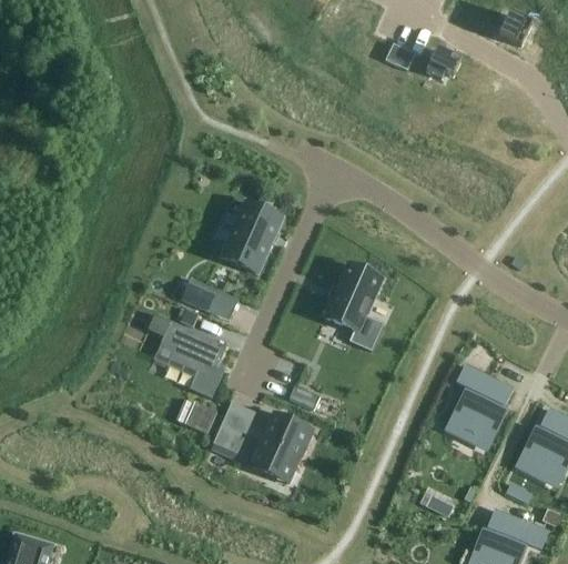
[(468,13),(480,19),(488,0),(463,0),(472,4),(468,13)]
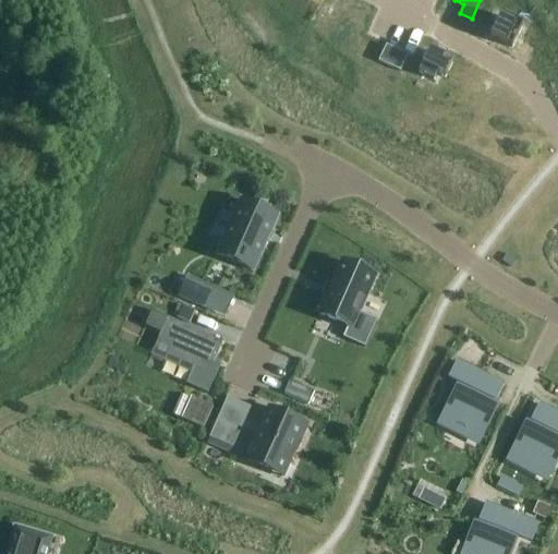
[(500,12),(490,34),(511,45),(521,23),(500,12)]
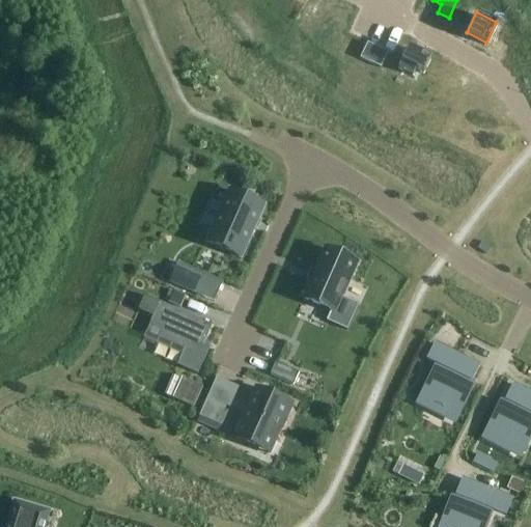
[(357,52),(378,62),(385,48),(364,37),(357,52)]
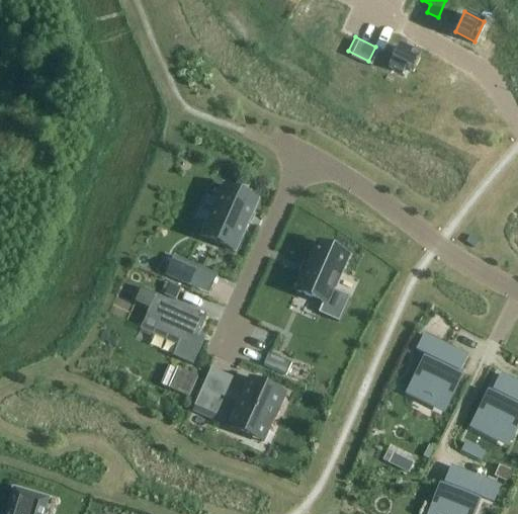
[(398,46),(389,66),(403,73),(406,67),(413,71),(420,56),(398,46)]
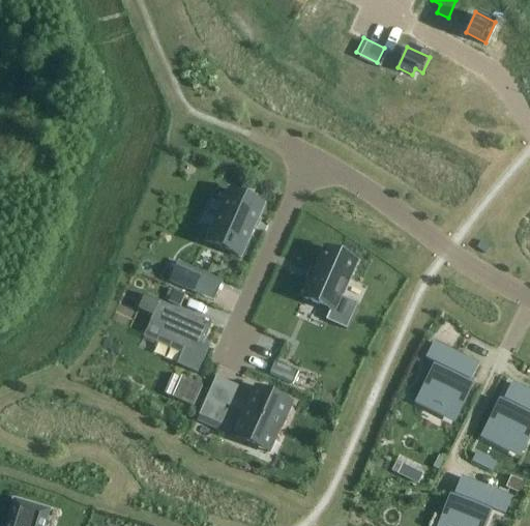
[(229,185),(203,240),(240,256),(264,201),(229,185)]
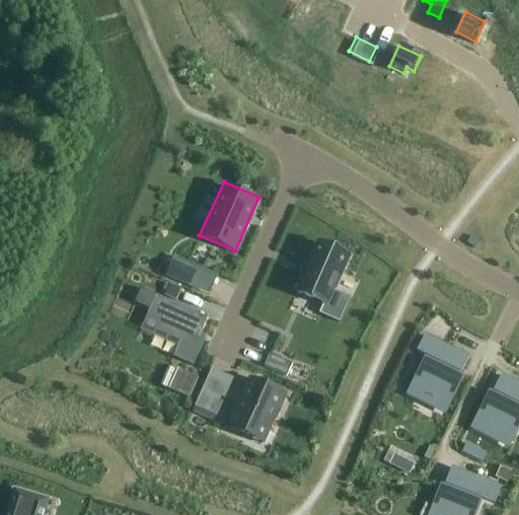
[(315,238),(292,295),(322,307),(318,316),(337,324),(348,298),(334,292),(350,252),(315,238)]
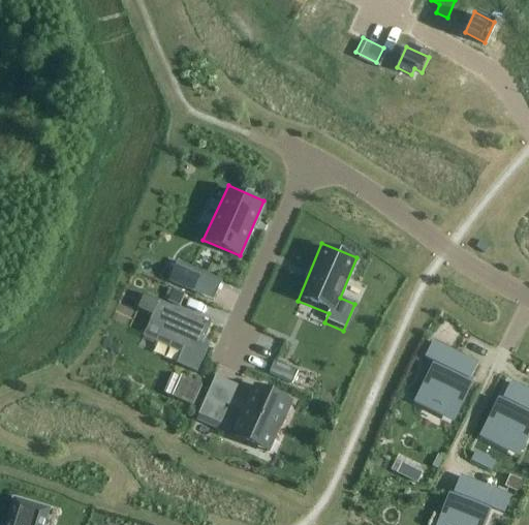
[(168,278),(193,288),(199,274),(176,263),(168,278)]
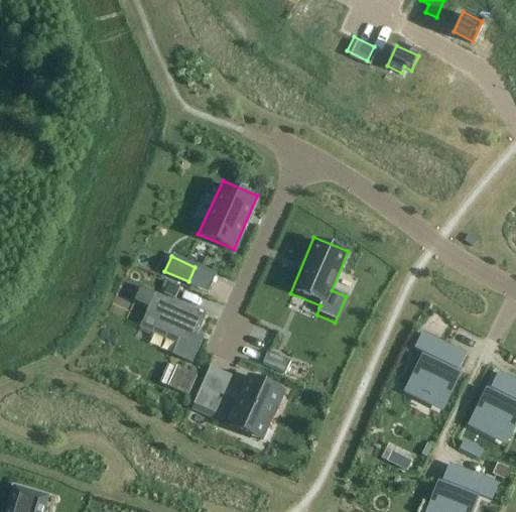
[(168,280),(163,291),(175,296),(180,285),(168,280)]
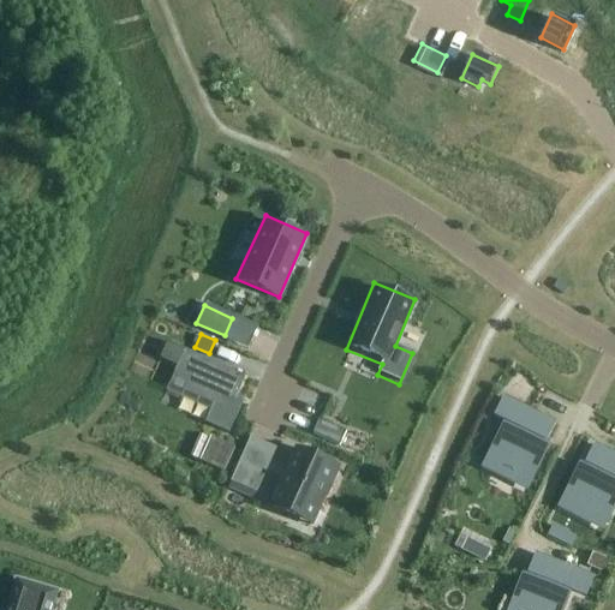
[(177,364),(185,347),(167,339),(160,356),(177,364)]
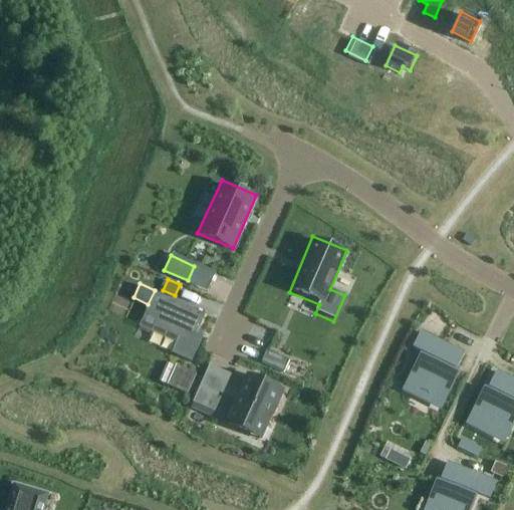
[(155,290),(146,309),(158,315),(154,324),(178,335),(171,351),(191,359),(202,334),(195,331),(204,312),(155,290)]
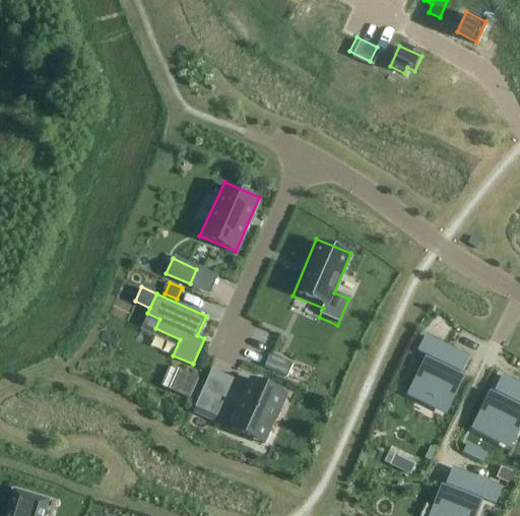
[(428,352),(410,387),(448,405),(465,370),(461,369),(467,356),(425,335),(418,347),(428,352)]
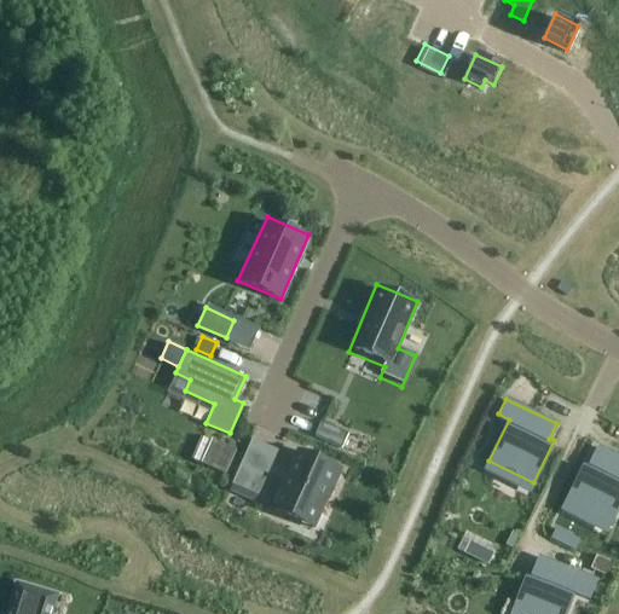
[(347,432),(320,420),(316,433),(342,445),(347,432)]
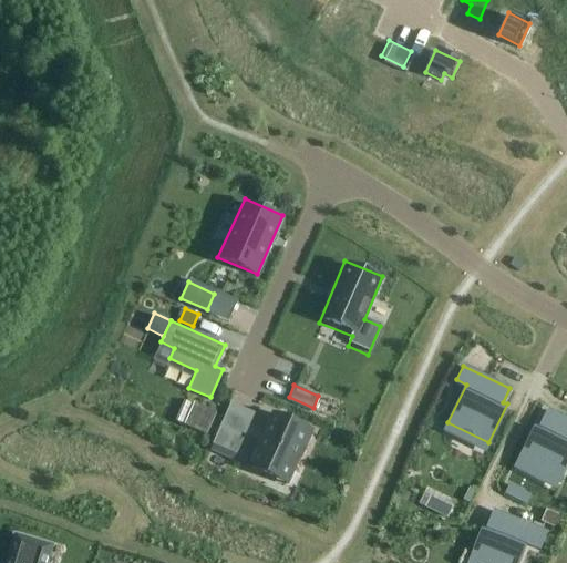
[(216,410),(194,400),(184,422),(206,432),(216,410)]
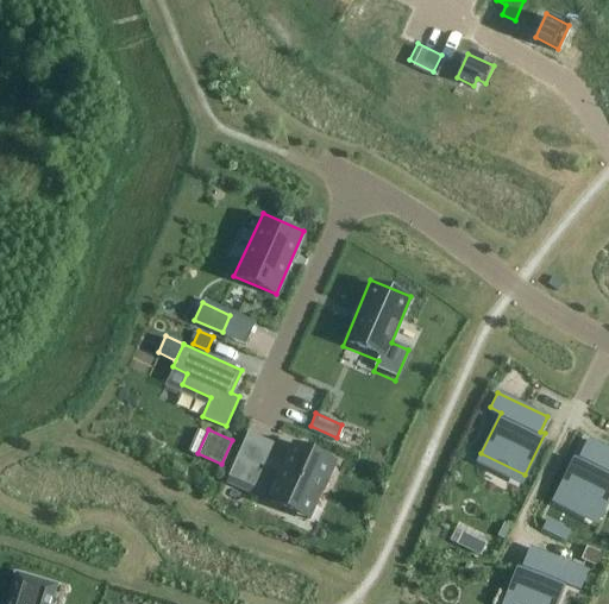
[(577,452),(556,492),(598,515),(608,495),(608,448),(589,439),(581,454),(577,452)]
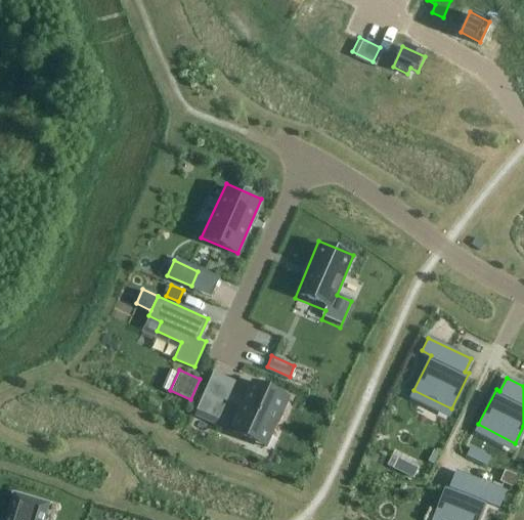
[(236,401),(225,427),(266,446),(290,396),(251,379),(241,403),(236,401)]
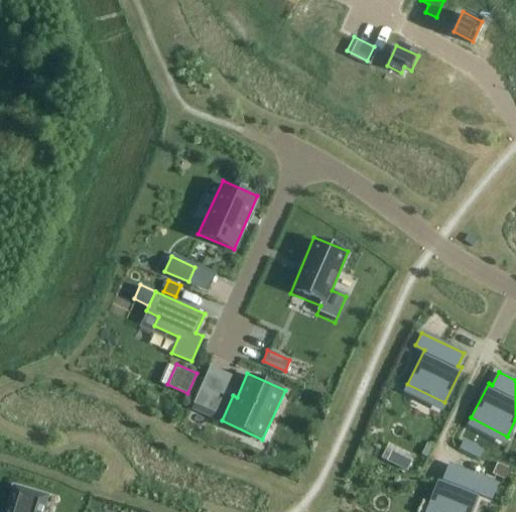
[(200,386),(192,402),(215,412),(222,395),(200,386)]
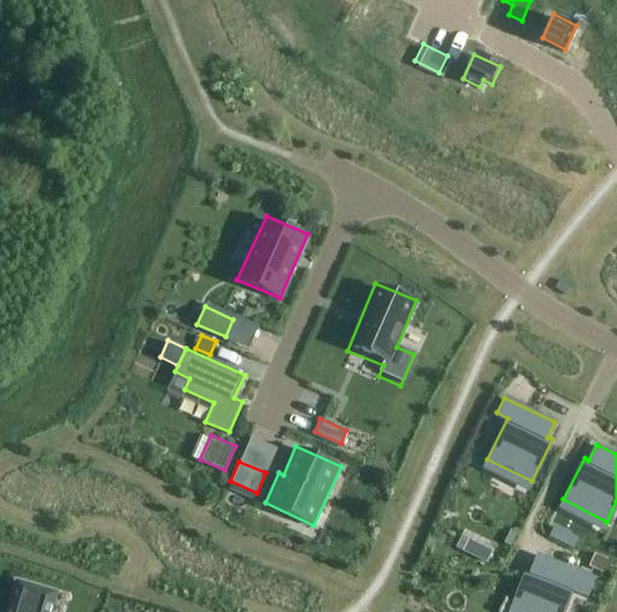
[(511,528),(505,540),(510,543),(517,530),(511,528)]
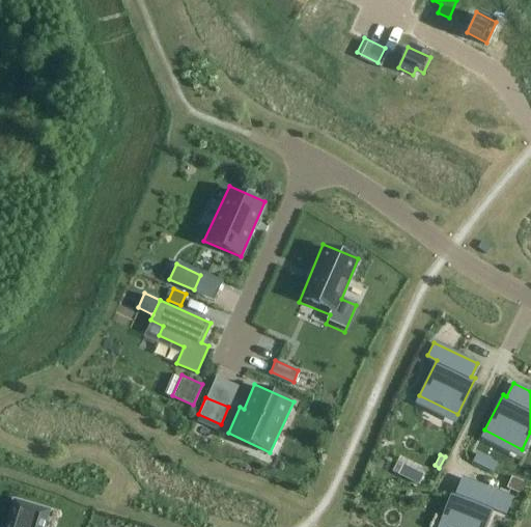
[(418,481),(422,472),(404,463),(399,472),(418,481)]
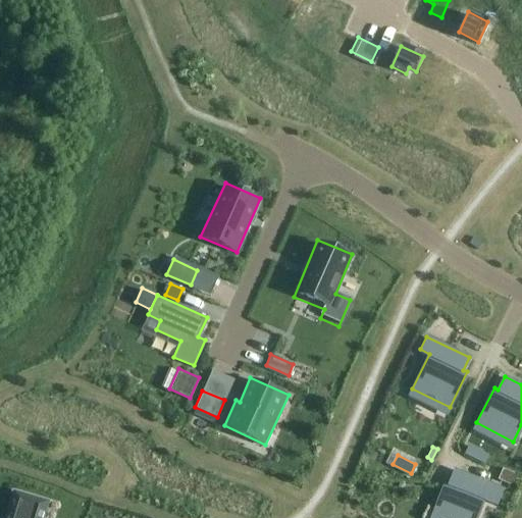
[(444,487),(431,517),(479,517),(485,504),(494,508),(503,488),(455,469),(448,488),(444,487)]
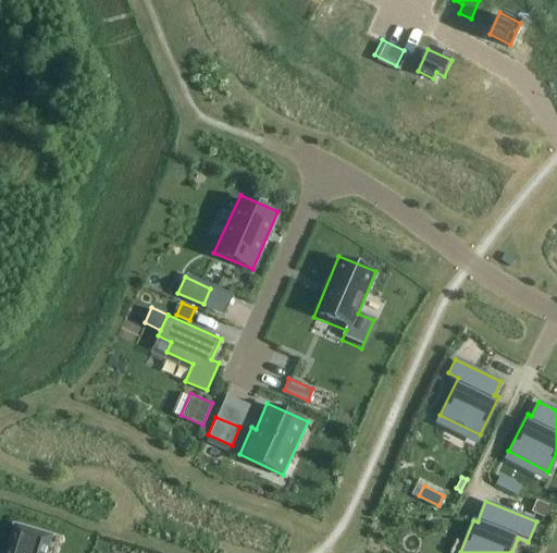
[(14,523),(4,552),(47,552),(52,533),(14,523)]
